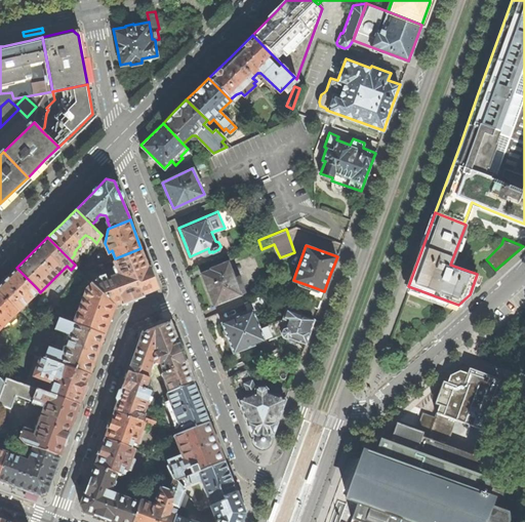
[(149,269),(140,248),(115,258),(113,259),(119,275),(115,276),(114,274),(106,277),(105,274),(98,276),(99,277),(91,280),(92,281),(115,304),(156,287),(149,269)]
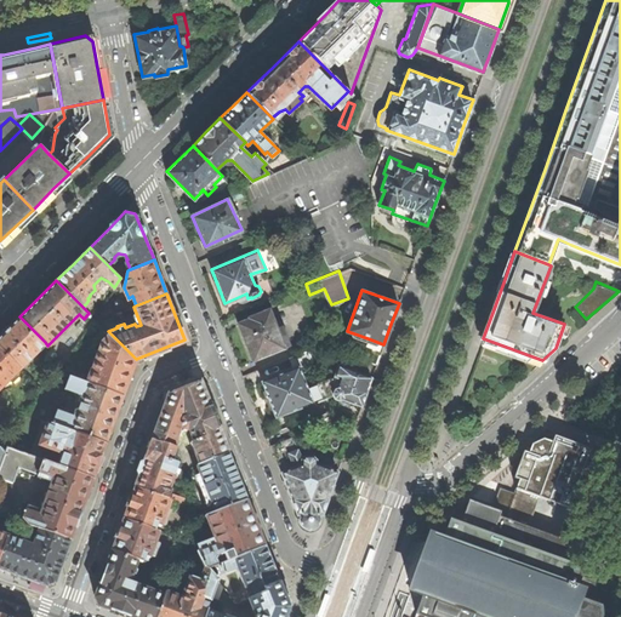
[(248,342),(254,359),(285,347),(284,346),(290,343),(283,324),(277,326),(269,308),(249,315),(250,318),(239,321),(248,342)]
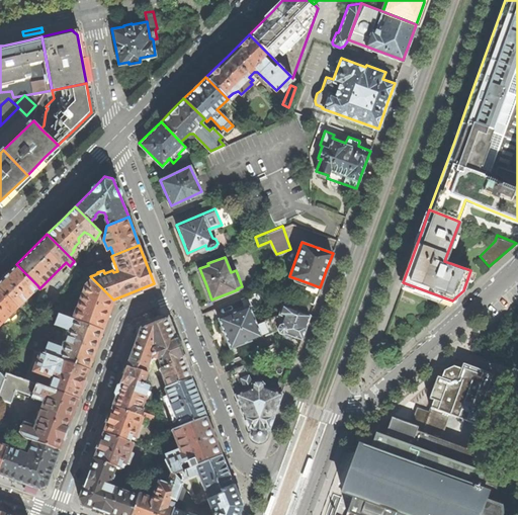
[(6,274),(0,279),(0,288),(17,306),(37,285),(16,264),(6,274)]
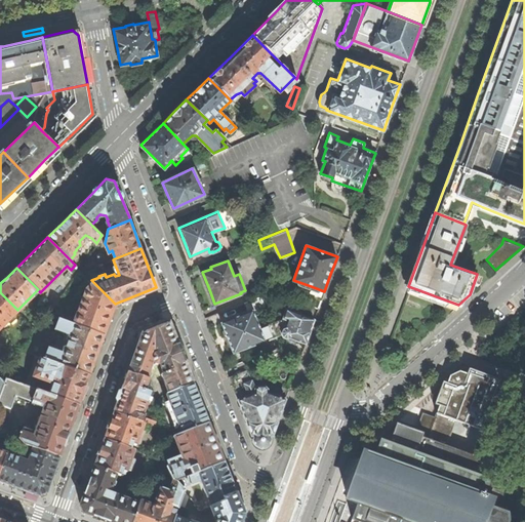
[(110,317),(115,304),(92,281),(86,287),(78,310),(77,311),(73,322),(105,333),(110,317)]
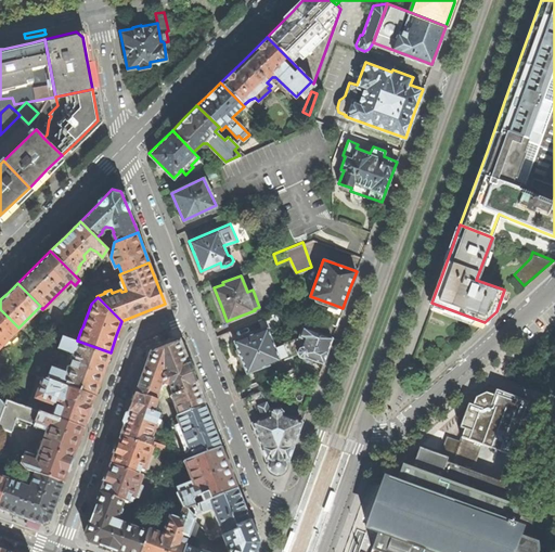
[(343,308),(328,303),(326,310),(325,309),(322,310),(320,317),(337,323),(343,308)]
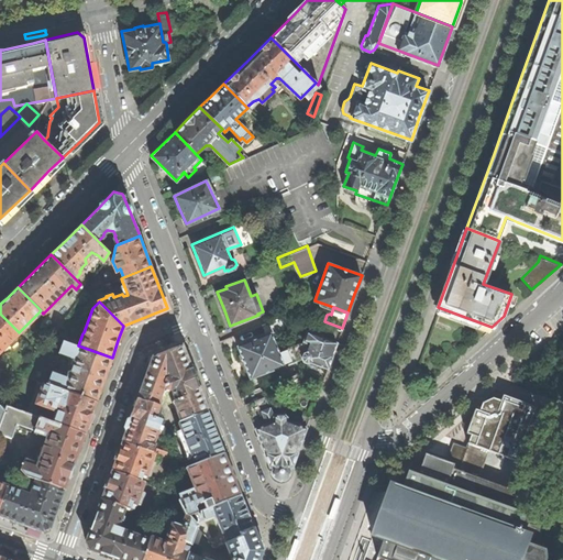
[(0,350),(19,332),(0,314),(0,350)]
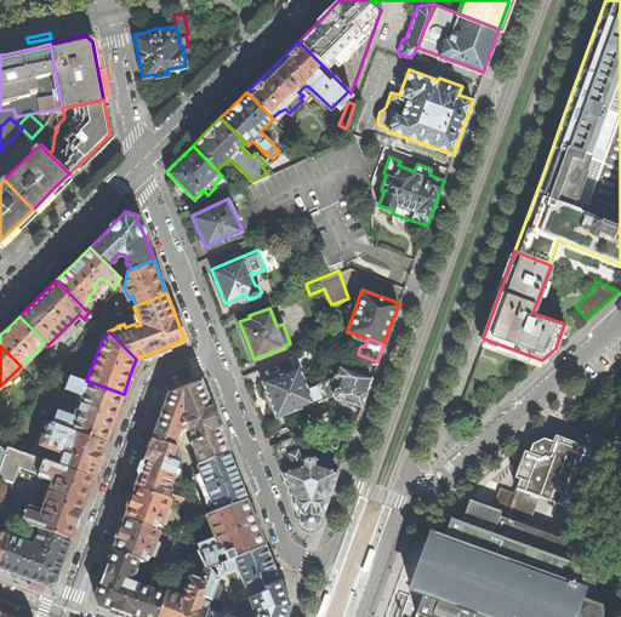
[(308,348),(294,354),(297,363),(312,356),(308,348)]
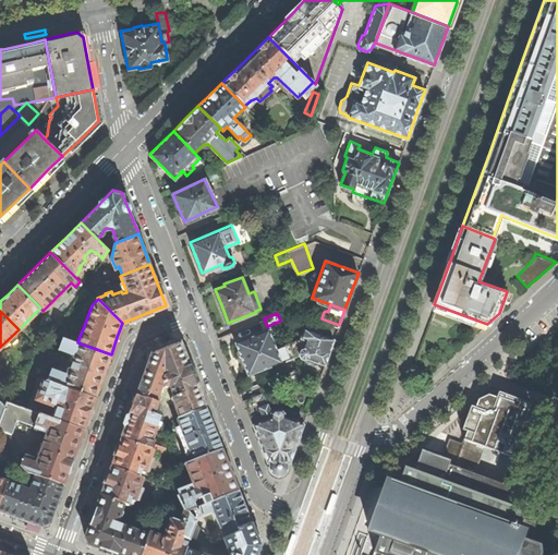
[(334,338),(304,327),(301,337),(305,339),(302,349),(301,349),(299,353),(301,357),(305,359),(308,358),(323,363),(326,362),(328,356),(327,354),(328,351),(334,338)]
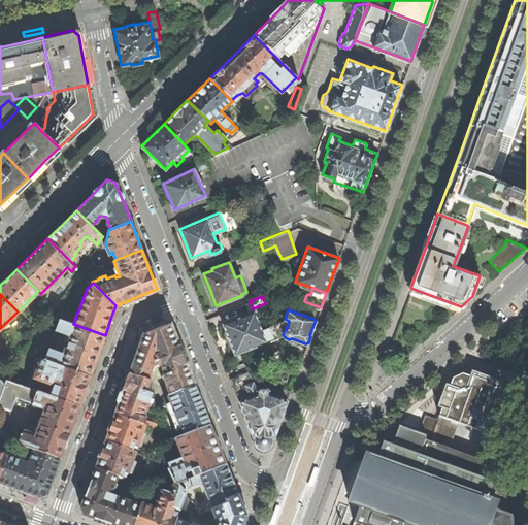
[(229,339),(235,354),(277,337),(272,323),(261,328),(254,310),(223,323),(229,339)]
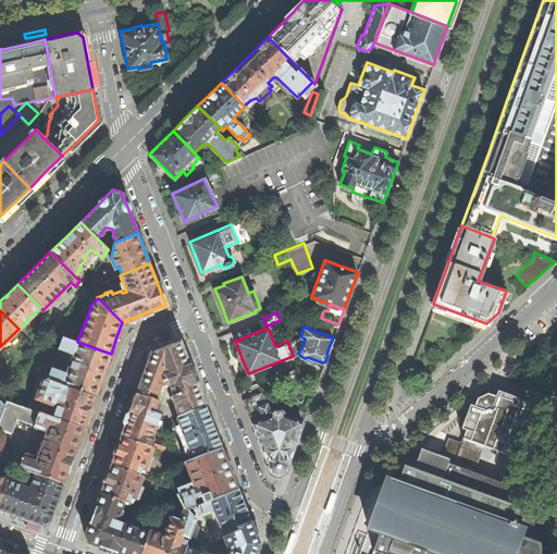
[(50,368),(47,378),(61,383),(69,386),(95,395),(103,374),(111,354),(77,342),(62,336),(58,347),(73,353),(71,360),(74,361),(73,366),(70,366),(70,368),(66,367),(64,372),(51,368),(50,368)]
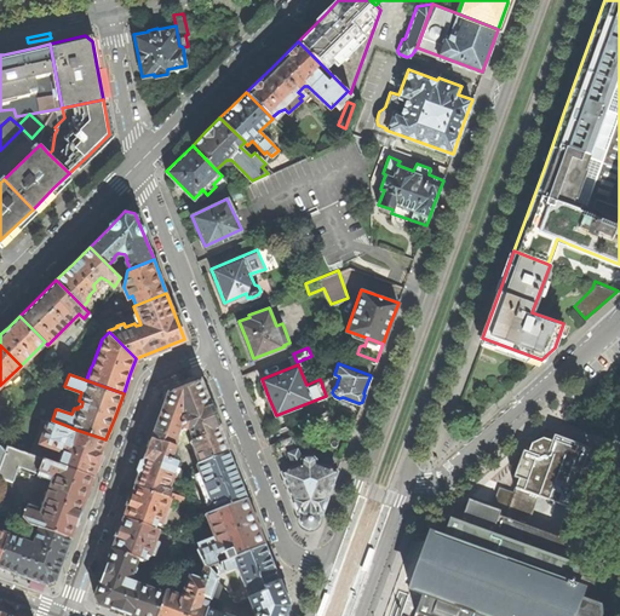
[(64,390),(61,389),(62,384),(50,379),(28,412),(47,419),(52,420),(56,409),(57,409),(64,390)]
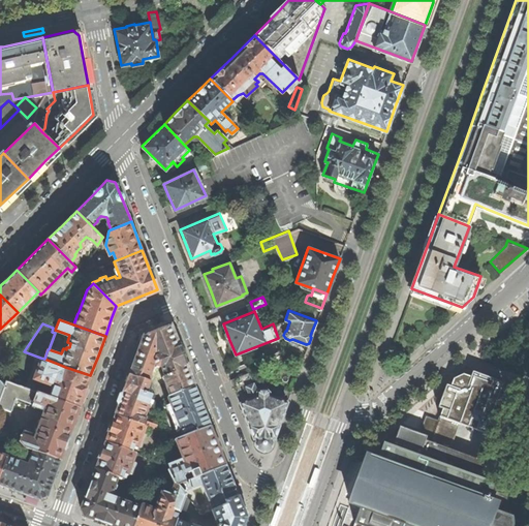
[(130,372),(148,378),(152,365),(153,367),(155,368),(162,366),(165,374),(164,374),(164,373),(162,374),(163,377),(164,377),(170,393),(195,383),(182,350),(170,323),(144,334),(130,372)]
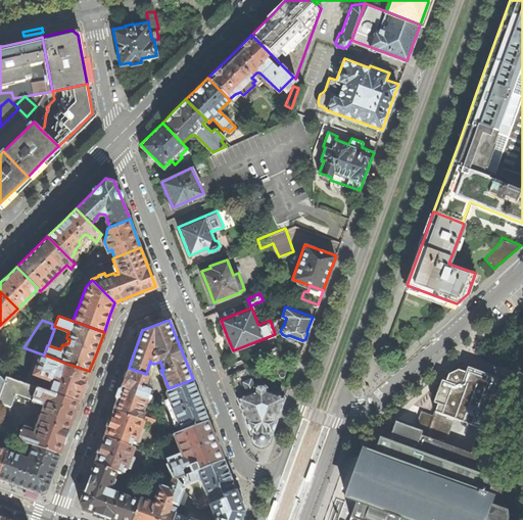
[(57,360),(44,355),(40,353),(33,373),(52,380),(48,390),(79,400),(84,385),(89,371),(64,363),(61,370),(54,367),(57,360)]
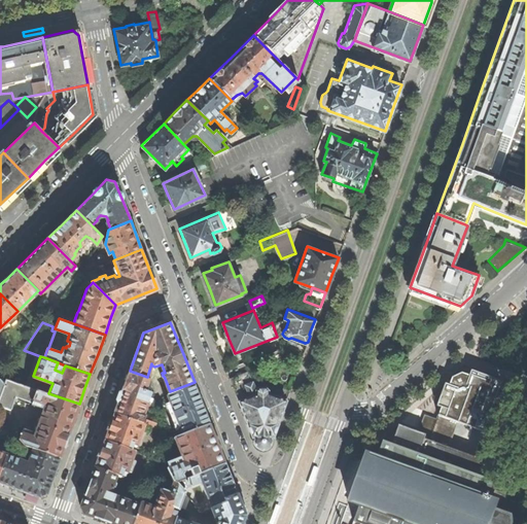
[(268,447),(271,444),(271,440),(271,438),(270,434),(274,435),(278,422),(286,399),(268,392),(268,389),(266,387),(260,387),(258,388),(256,389),(245,360),(226,368),(252,435),(253,434),(254,435),(255,437),(254,440),(255,442),(256,445),(259,448),(265,448),(268,447)]
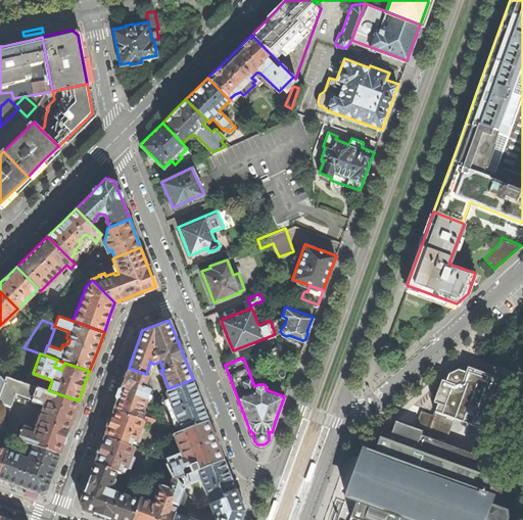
[(419,422),(418,426),(421,427),(419,431),(444,441),(454,416),(479,425),(470,450),(486,456),(507,403),(512,391),(498,386),(493,384),(496,375),(467,364),(465,369),(453,365),(449,373),(443,388),(437,386),(432,398),(437,400),(433,412),(422,408),(417,422),(419,422)]
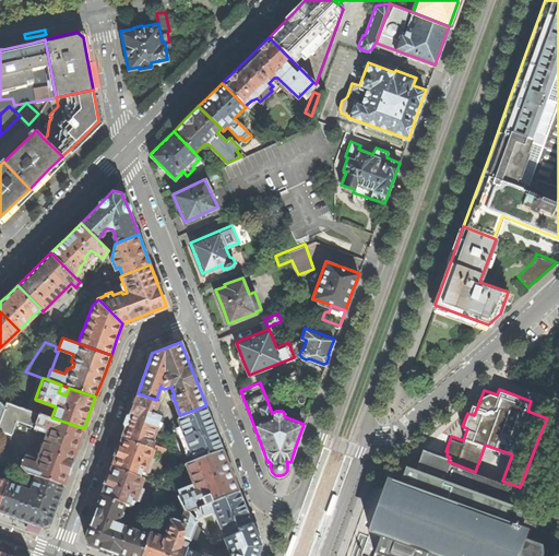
[(129,416),(121,437),(151,447),(154,439),(153,439),(159,418),(158,416),(158,415),(158,414),(155,413),(155,411),(156,407),(155,406),(157,402),(156,400),(138,393),(129,416)]
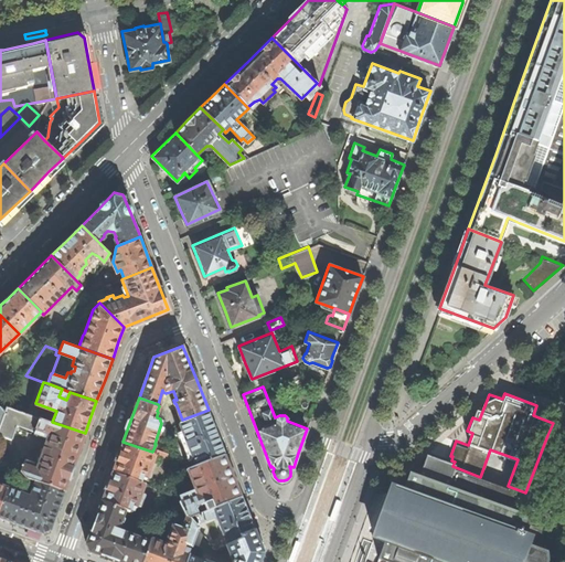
[(0,465),(19,473),(22,462),(23,463),(23,460),(7,455),(11,438),(17,423),(34,430),(39,417),(7,405),(4,411),(0,423),(0,465)]
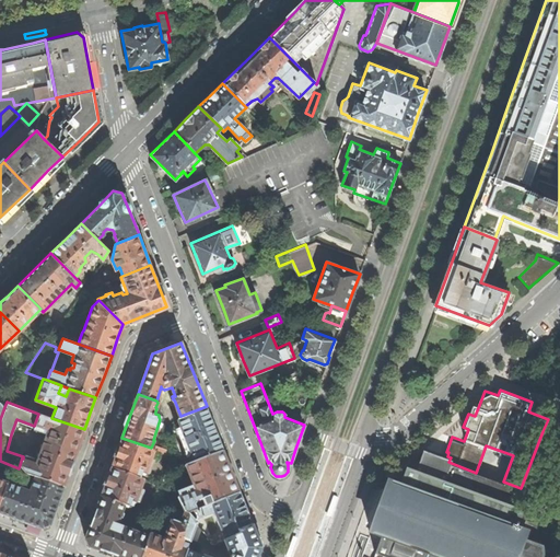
[(214,427),(207,406),(181,416),(178,417),(193,455),(195,459),(222,448),(214,427)]
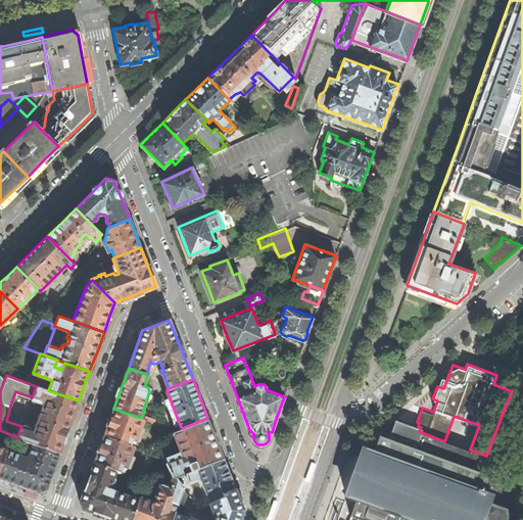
[(34,443),(60,453),(70,425),(79,400),(48,390),(36,386),(32,397),(32,400),(43,405),(34,432),(21,428),(20,427),(17,437),(34,443)]
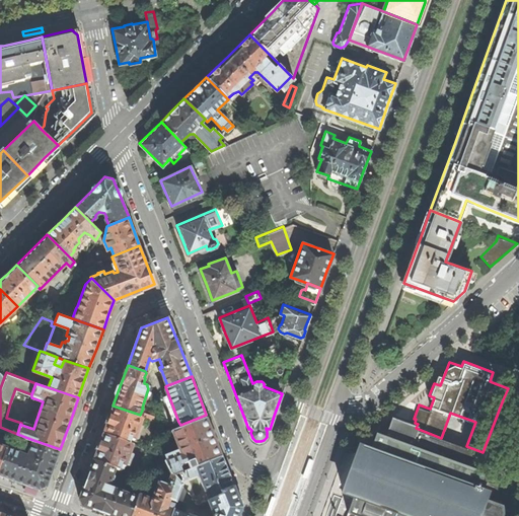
[(143,416),(140,415),(113,406),(108,418),(103,431),(129,441),(131,436),(135,438),(136,436),(139,437),(143,425),(140,424),(143,416)]
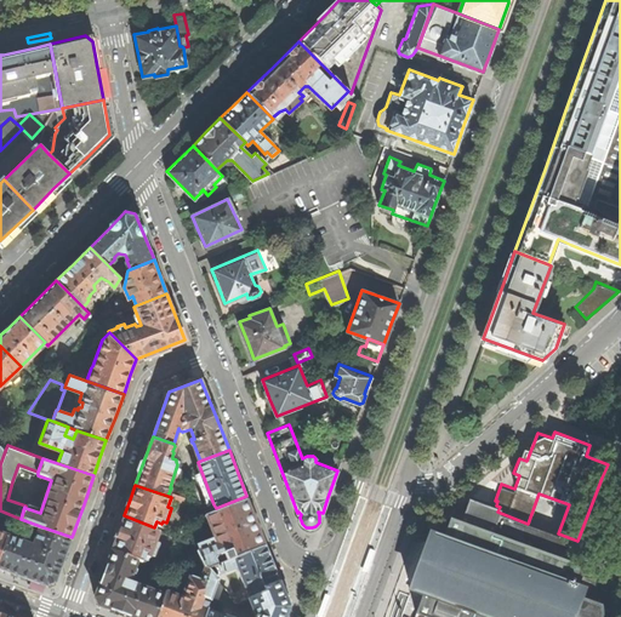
[(229,549),(232,556),(266,543),(255,518),(246,496),(216,508),(206,513),(215,535),(199,542),(200,547),(198,548),(204,564),(206,564),(209,565),(215,563),(218,561),(216,554),(229,549)]
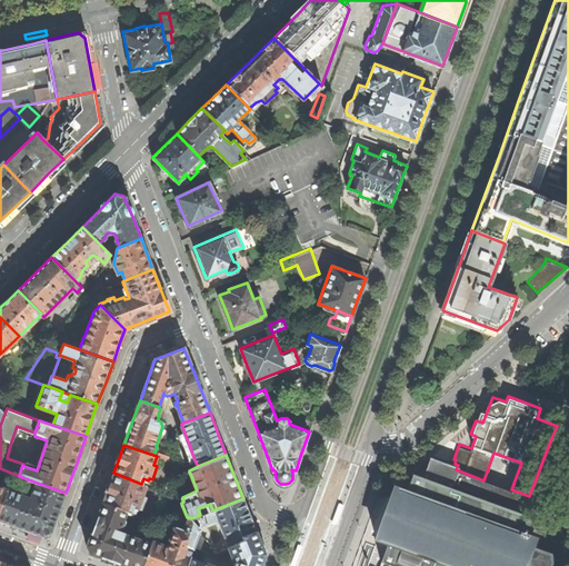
[(381,559),(381,562),(388,564),(387,565),(548,565),(549,563),(549,553),(537,548),(543,532),(546,532),(550,518),(526,508),(529,496),(511,489),(483,480),(456,469),(458,465),(455,464),(429,455),(421,477),(411,474),(406,492),(393,487),(392,489),(401,493),(393,514),(386,538),(377,535),(376,537),(387,542),(380,559),(381,559)]
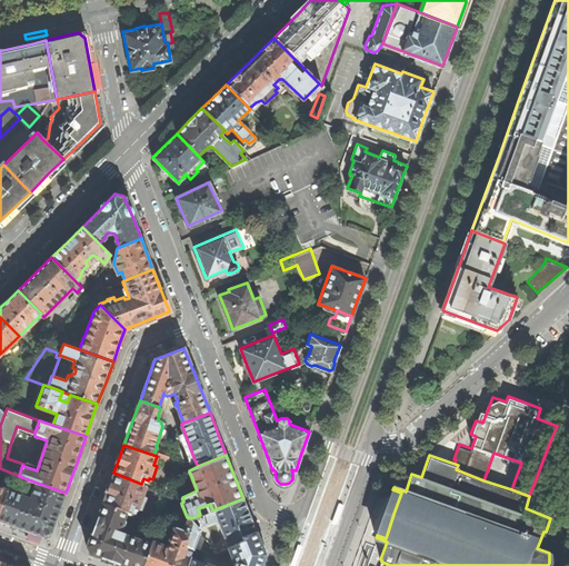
[(108,487),(103,503),(127,510),(131,513),(132,507),(138,509),(147,485),(141,484),(113,473),(108,487)]
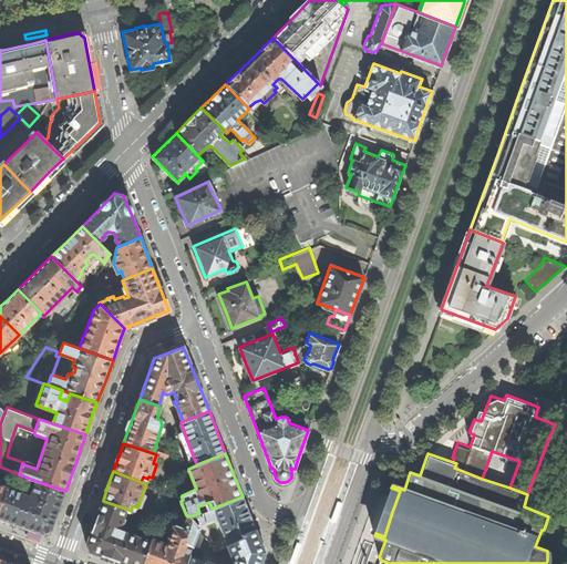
[(32,500),(30,499),(29,495),(7,488),(0,506),(0,518),(23,526),(43,533),(51,530),(58,511),(65,491),(37,481),(33,492),(35,496),(35,498),(32,500)]
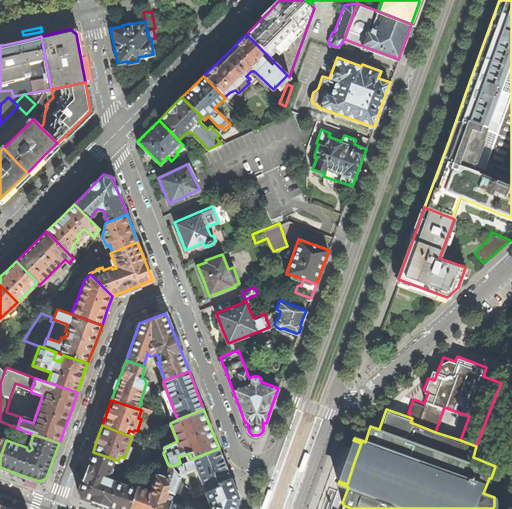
[(217,481),(230,476),(225,462),(219,448),(191,459),(180,463),(177,464),(180,472),(196,466),(206,490),(218,485),(217,481)]
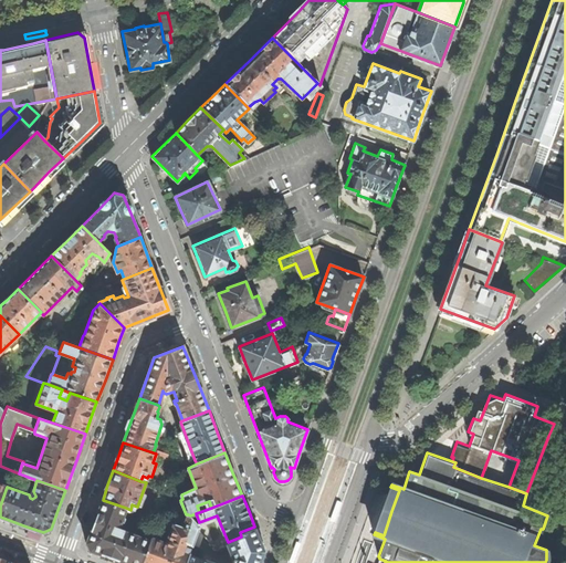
[(331,518),(334,520),(341,501),(342,499),(337,498),(331,518)]
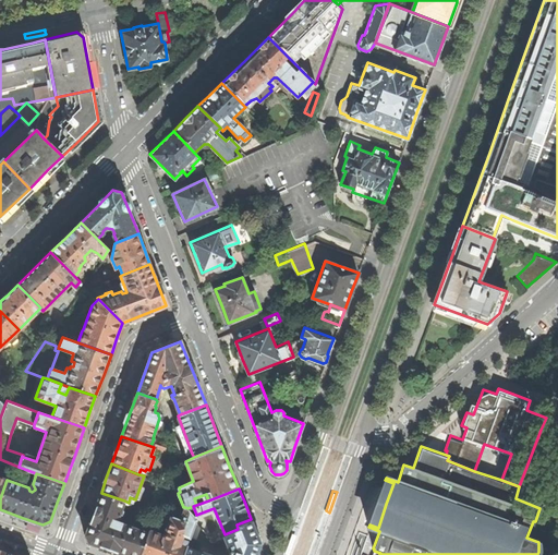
[(111,550),(124,554),(140,554),(148,533),(117,522),(124,501),(101,493),(86,534),(89,542),(111,550)]
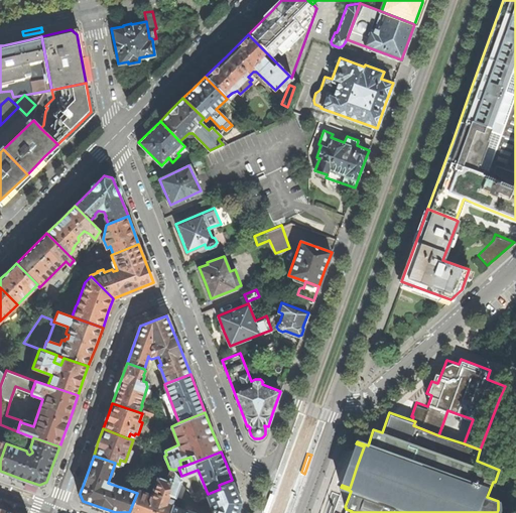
[(132,470),(120,466),(119,472),(130,476),(132,470)]
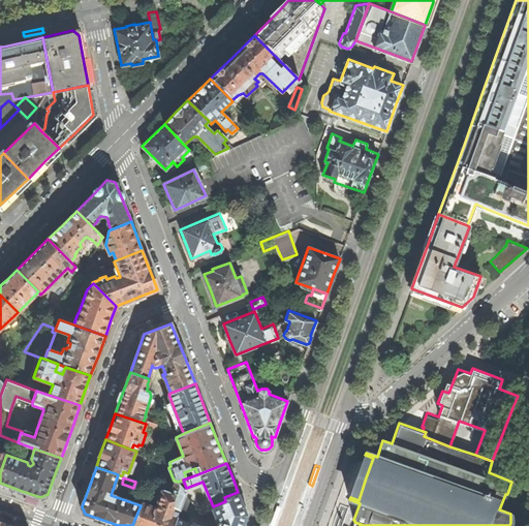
[(174,525),(181,507),(186,492),(178,482),(176,481),(174,485),(177,485),(174,494),(161,490),(158,499),(162,500),(161,505),(158,507),(142,501),(141,505),(132,525),(174,525)]
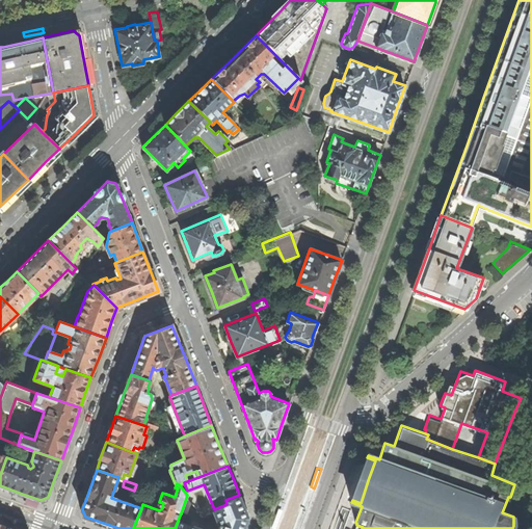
[(243,528),(248,519),(239,495),(225,500),(227,504),(214,509),(220,525),(218,528),(197,528),(198,528),(187,524),(191,513),(182,510),(175,528),(243,528)]
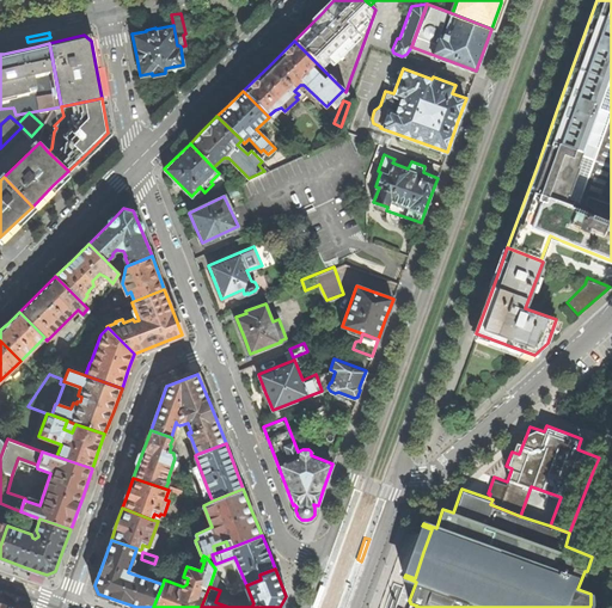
[(326,583),(322,582),(314,601),(313,605),(318,606),(326,583)]
